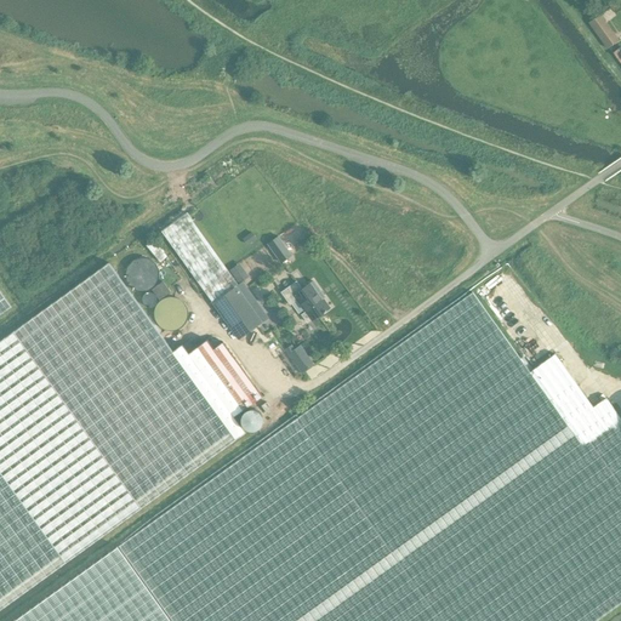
[(588,23),(607,49),(619,40),(600,15),(588,23)]
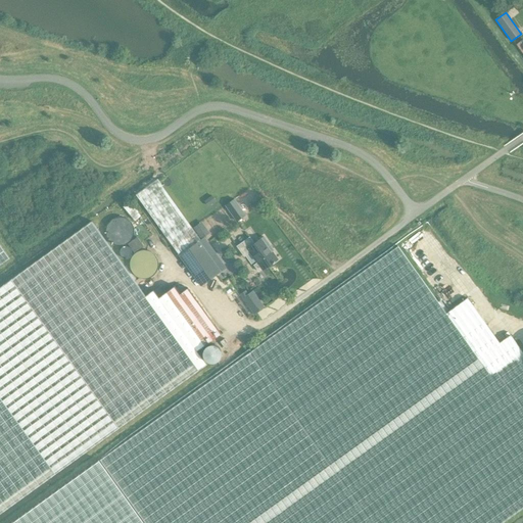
[(157,180),(136,195),(179,254),(199,240),(200,239),(157,180)]
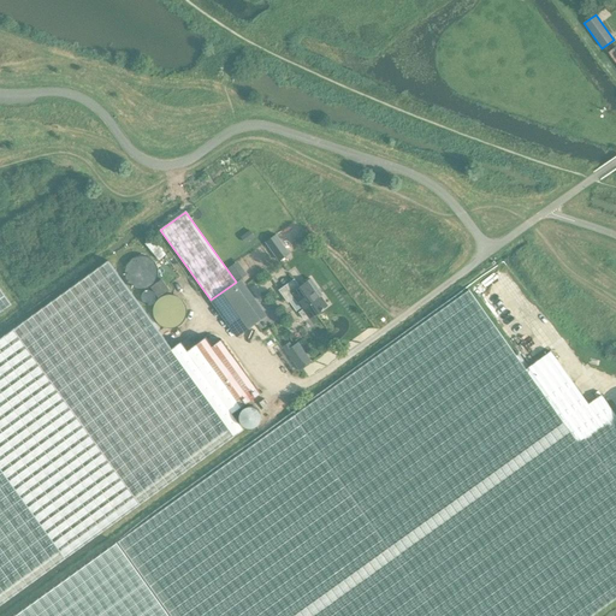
[(250,230),(241,237),(244,243),(255,236),(250,230)]
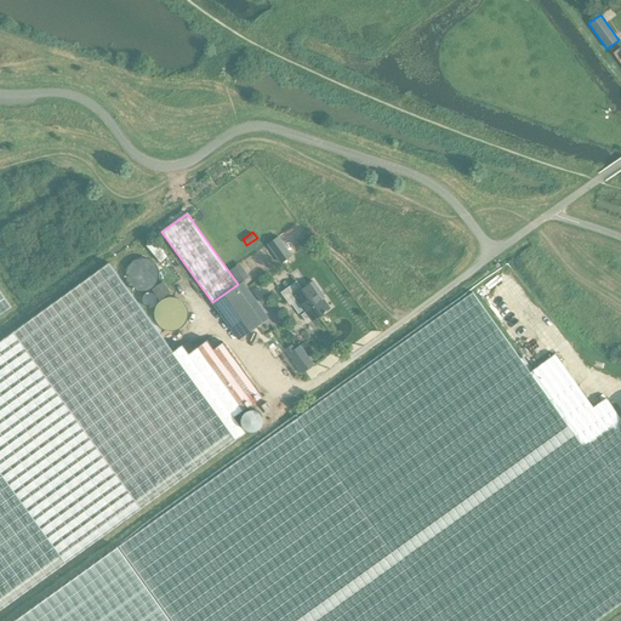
[(278,237),(268,244),(281,263),(292,256),(278,237)]
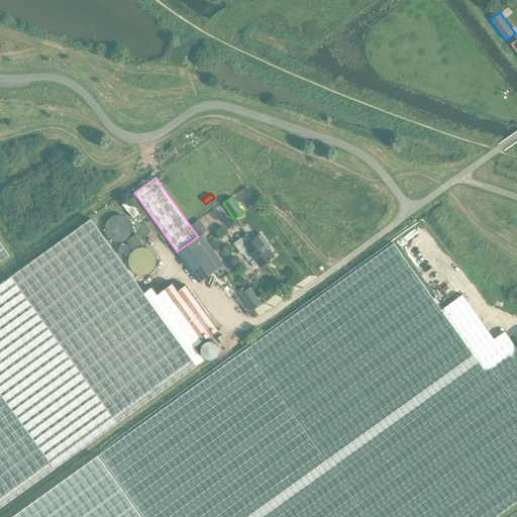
[(90,218),(0,284),(0,507),(43,476),(196,366),(143,293),(93,222),(90,218)]
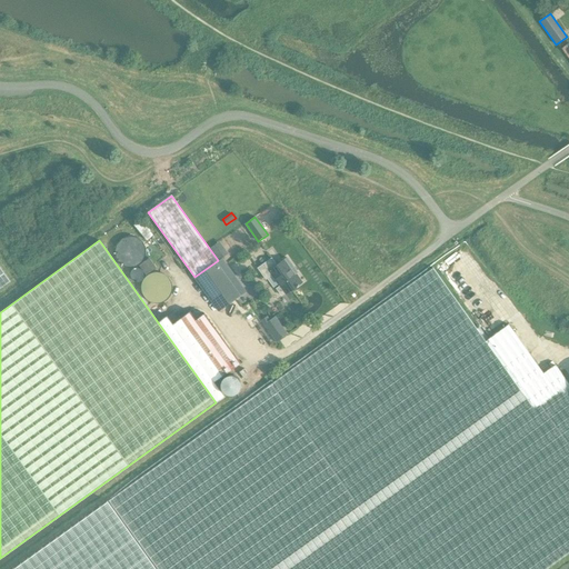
[(211,247),(220,260),(228,253),(220,241),(211,247)]
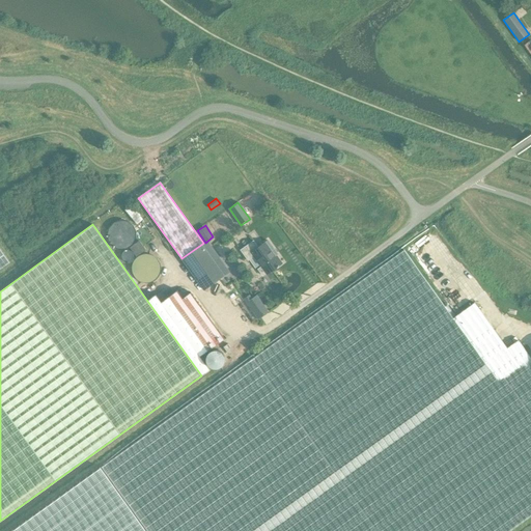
[(139,241),(130,247),(136,256),(146,249),(139,241)]
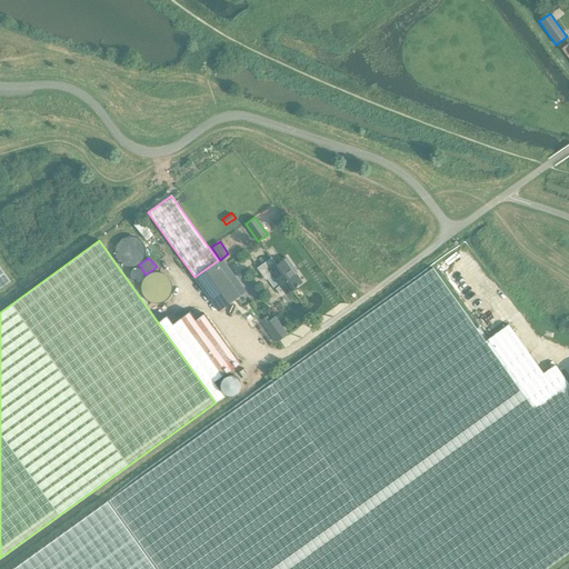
[(287,258),(277,266),(271,258),(258,268),(266,280),(272,275),(280,286),(277,289),(281,296),(285,293),(286,295),(297,287),(297,288),(299,286),(298,286),(301,282),(295,273),(291,269),(293,268),(287,258)]
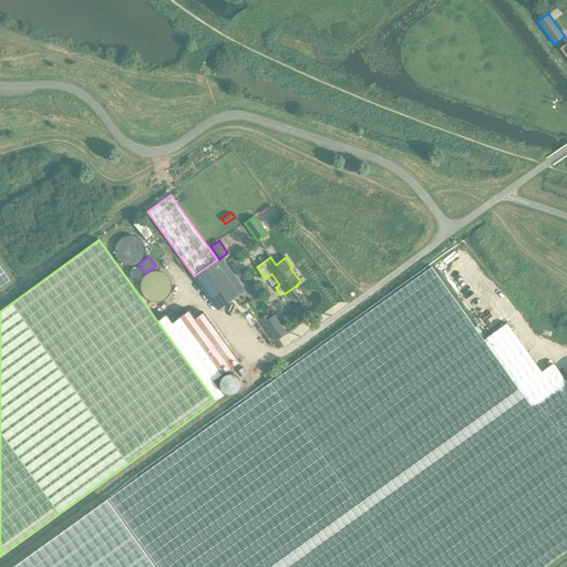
[(194,276),(218,310),(239,295),(216,260),(194,276)]
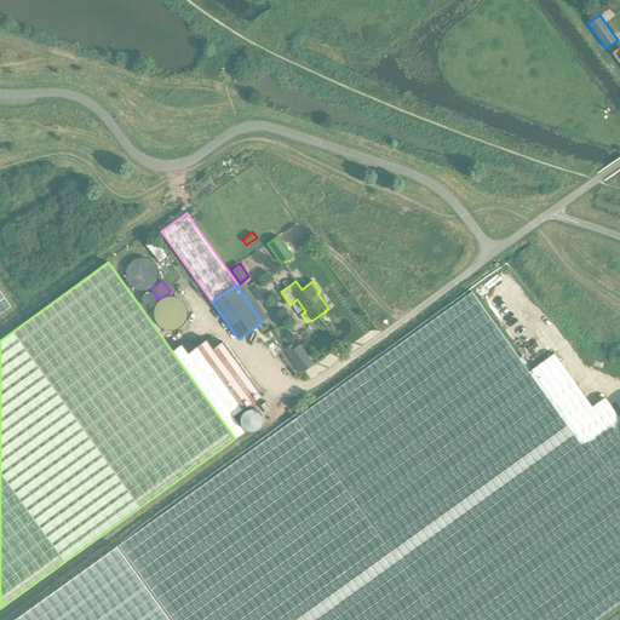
[(0,313),(11,305),(0,290),(0,313)]
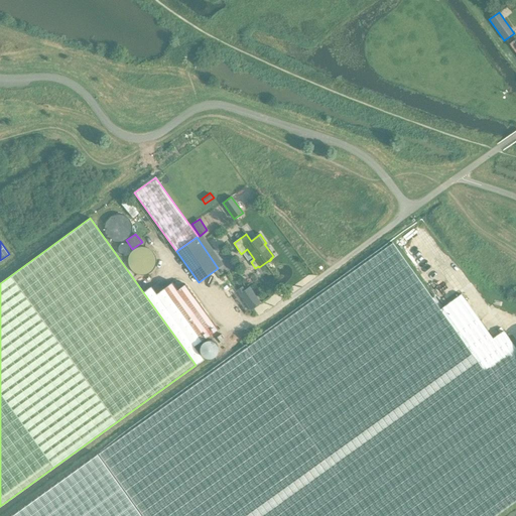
[(143,515),(495,515),(515,501),(515,348),(503,331),(493,339),(462,294),(440,309),(393,243),(99,454),(143,515)]
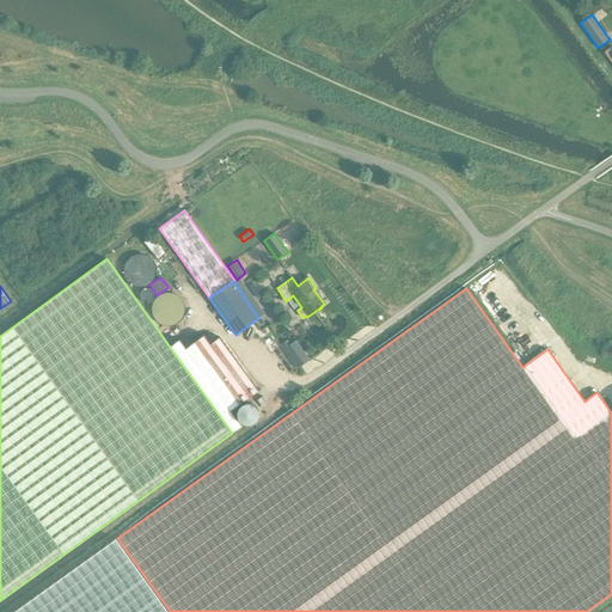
[(179,340),(170,347),(232,433),(242,426),(231,411),(258,391),(220,338),(210,344),(204,336),(187,349),(179,340)]
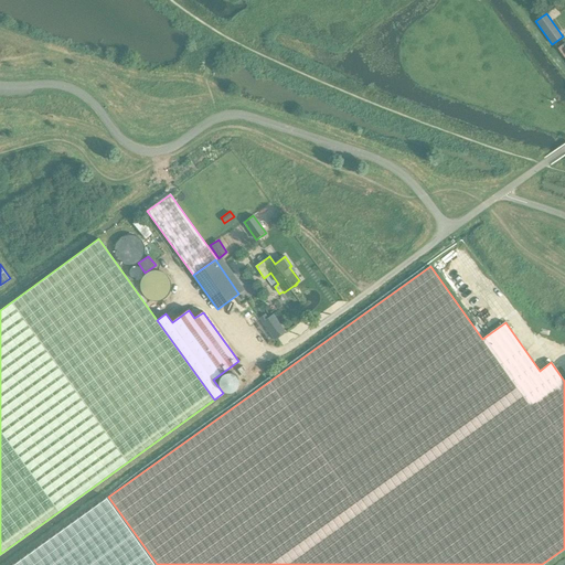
[(491,328),(497,323),(487,310),(481,315),(491,328)]
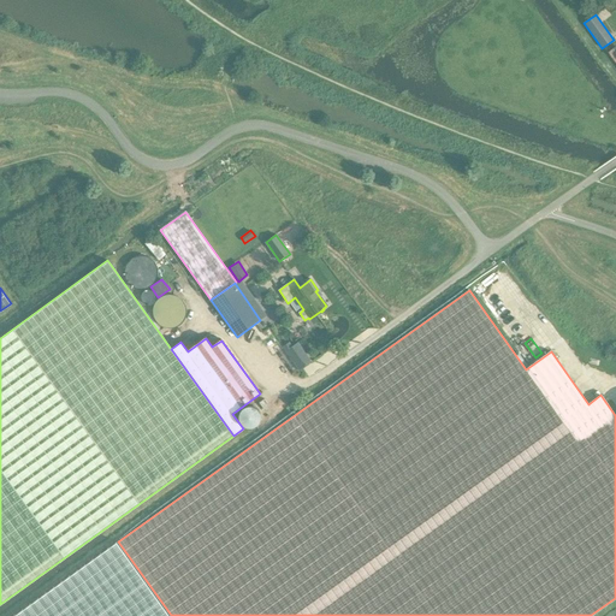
[(290,342),(283,347),(300,369),(312,361),(298,342),(292,345),(290,342)]
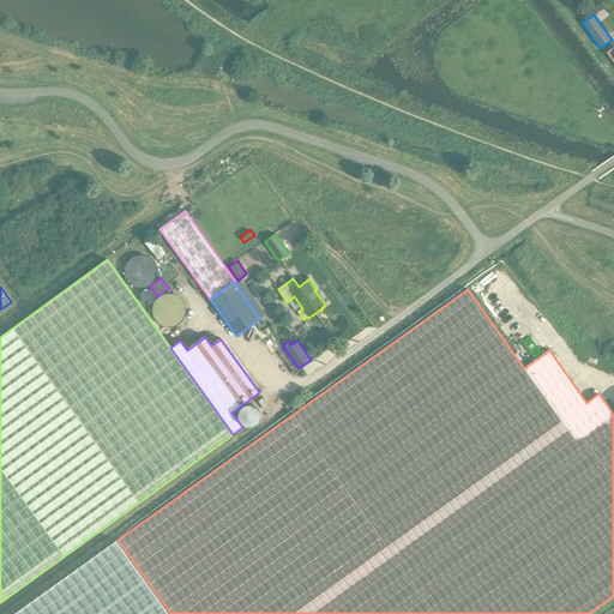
[(264,398),(259,401),(264,408),(269,405),(264,398)]
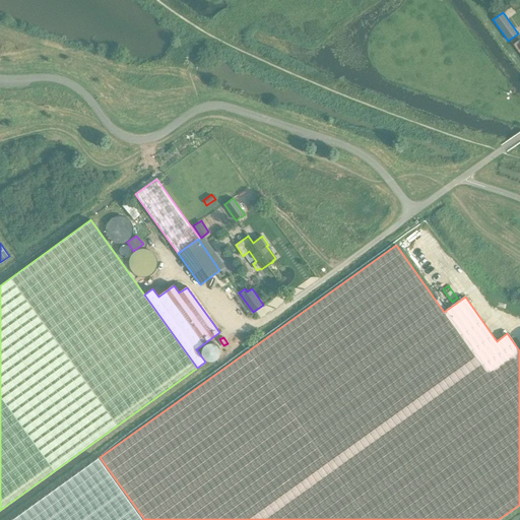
[(143,519),(99,457),(11,519),(143,519)]
